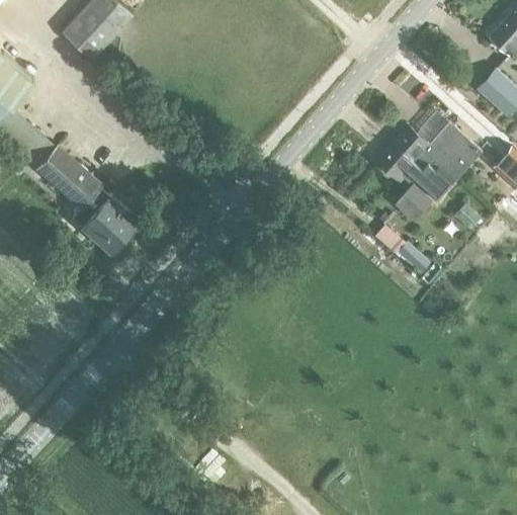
[(118,0),(93,0),(64,30),(92,58),(135,14),(118,0)]
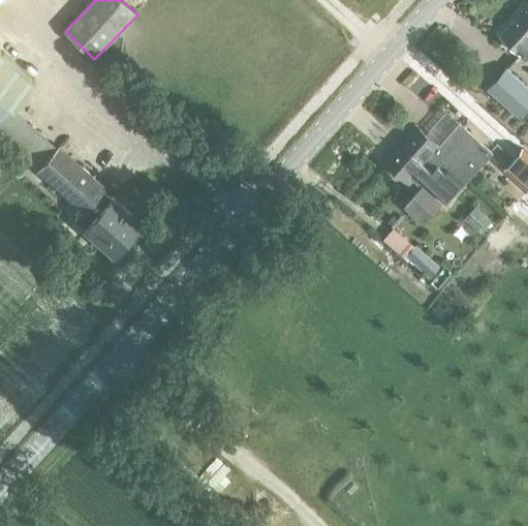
[(527,6),(517,21),(527,31),(527,6)]
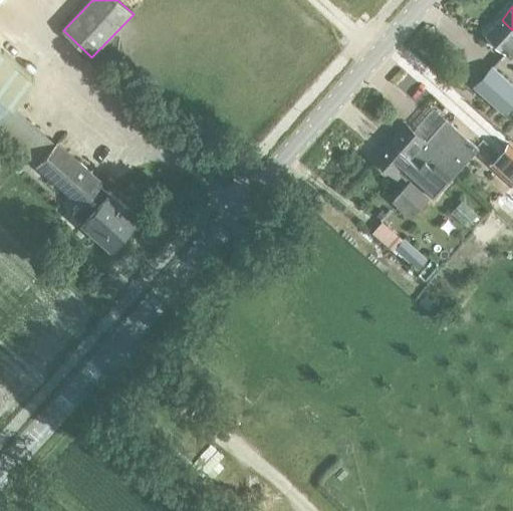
[(512,30),(502,20),(485,38),(509,59),(512,54),(512,30)]
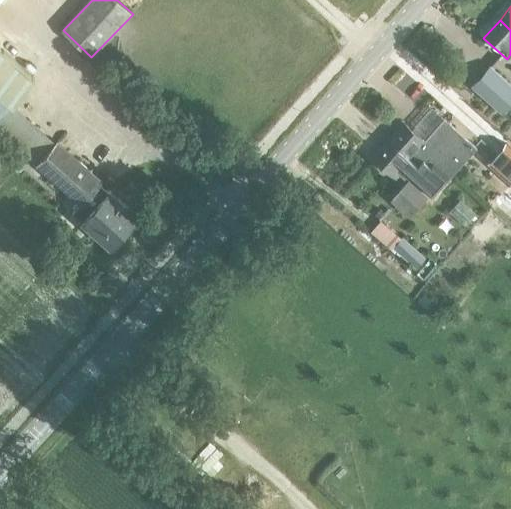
[(58,143),(56,145),(12,106),(34,80),(0,49),(0,119),(44,159),(37,167),(80,206),(73,215),(110,249),(138,217),(109,191),(107,194),(99,186),(101,183),(58,143)]
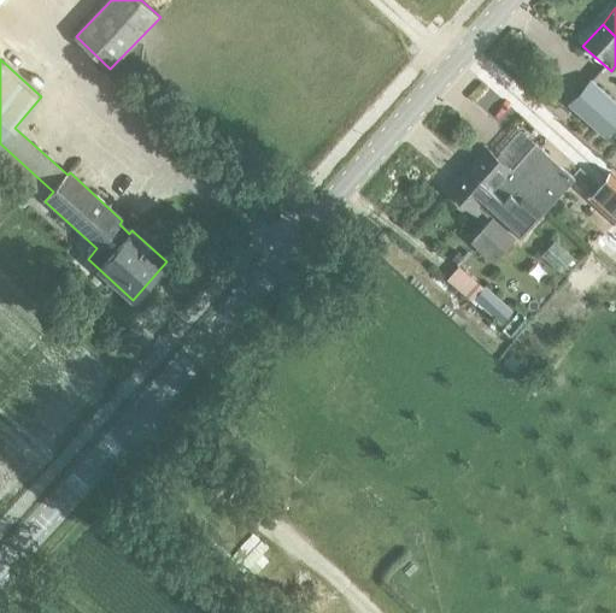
[(606,140),(615,128),(615,100),(592,78),(568,105),(606,140)]
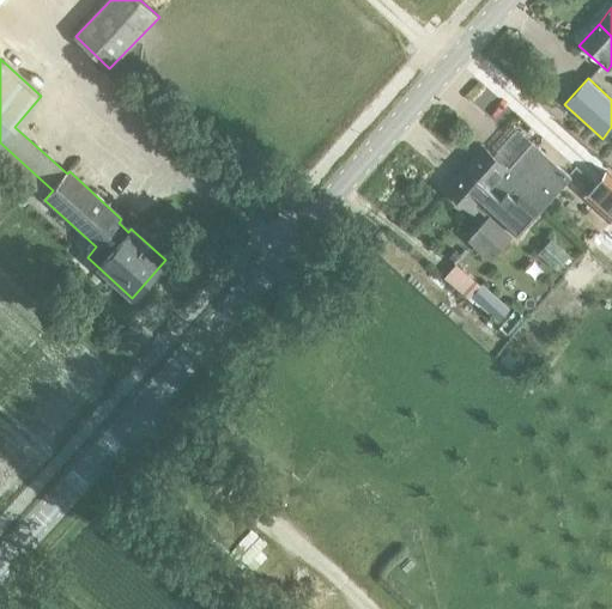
[(484,152),(449,190),(447,193),(474,218),(482,209),(517,242),(571,181),(532,146),(513,168),(515,170),(510,176),(484,152)]
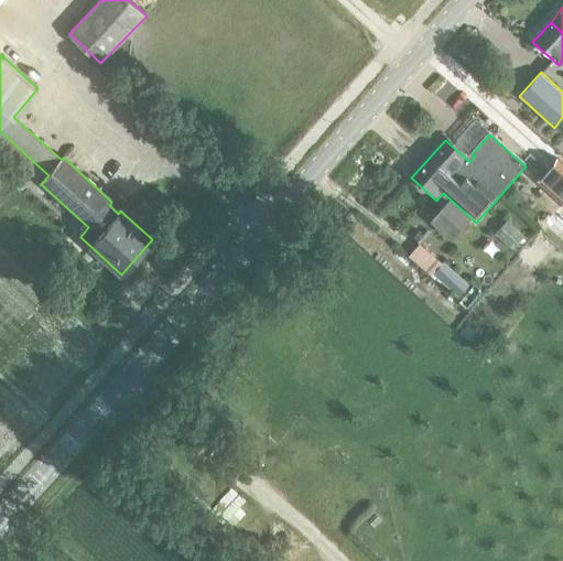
[(562,164),(558,160),(539,182),(562,203),(562,164)]
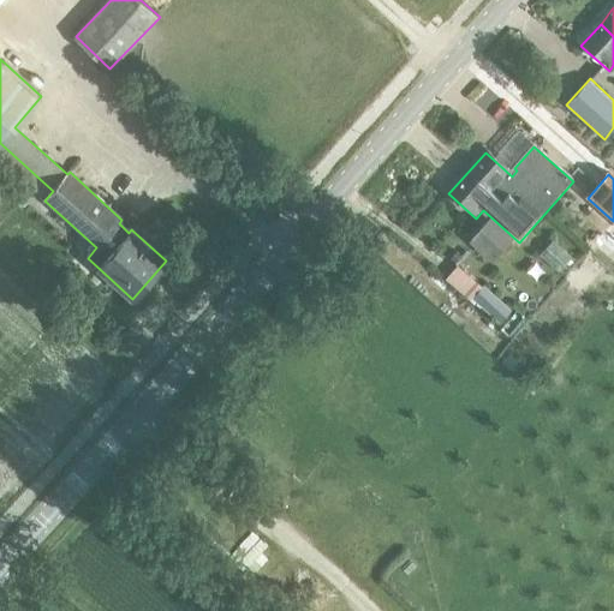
[(494,258),(510,240),(488,221),(471,239),(494,258)]
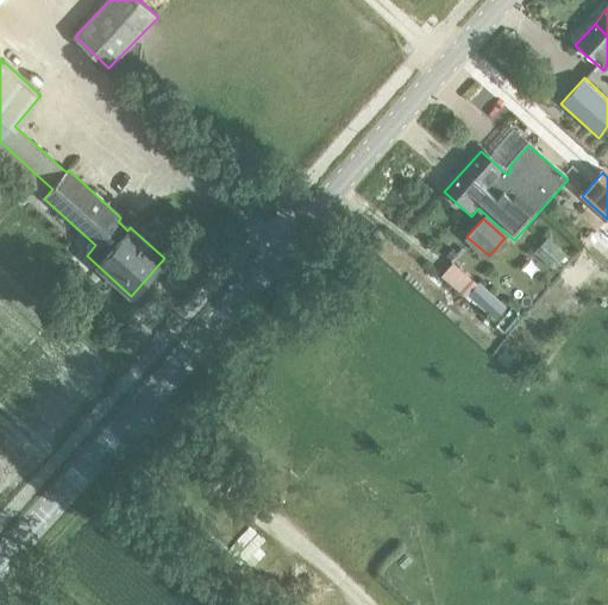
[(536,257),(553,273),(566,259),(549,243),(536,257)]
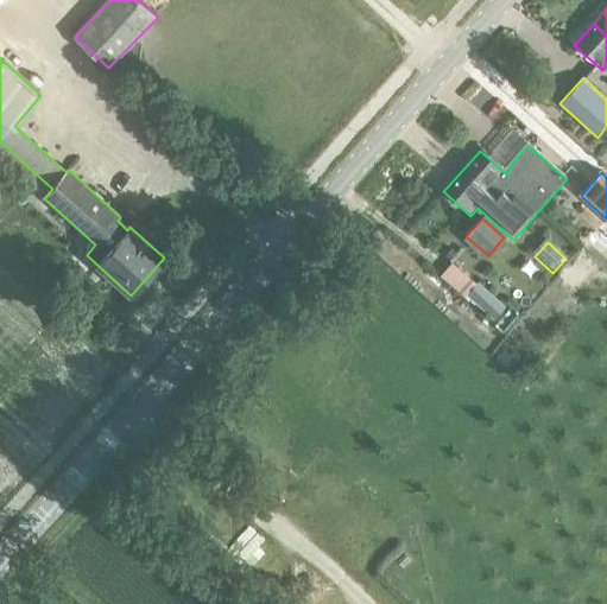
[(451,262),(457,255),(451,250),(446,258),(451,262)]
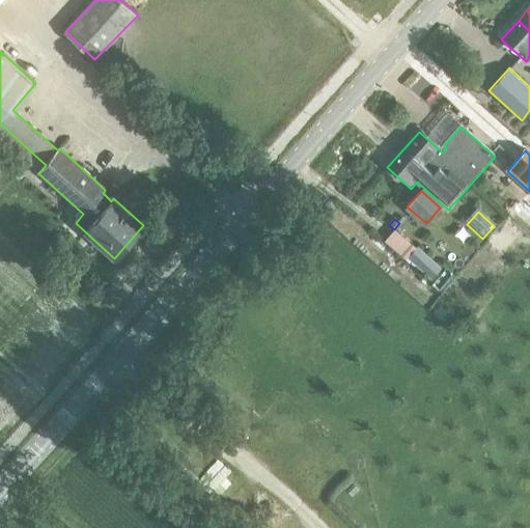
[(385,242),(406,259),(415,248),(395,230),(385,242)]
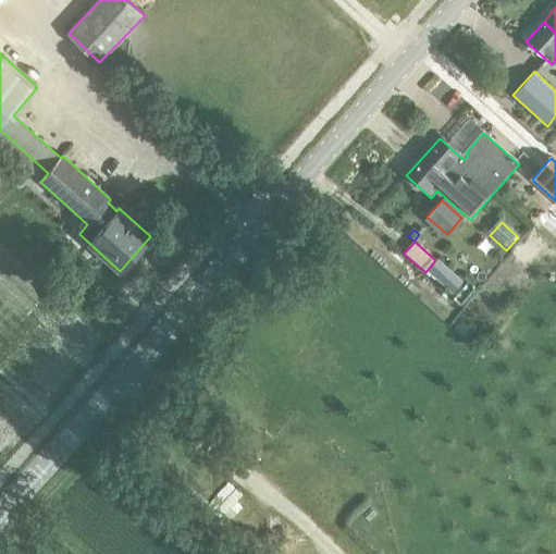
[(462,283),(436,260),(427,272),(453,294),(462,283)]
